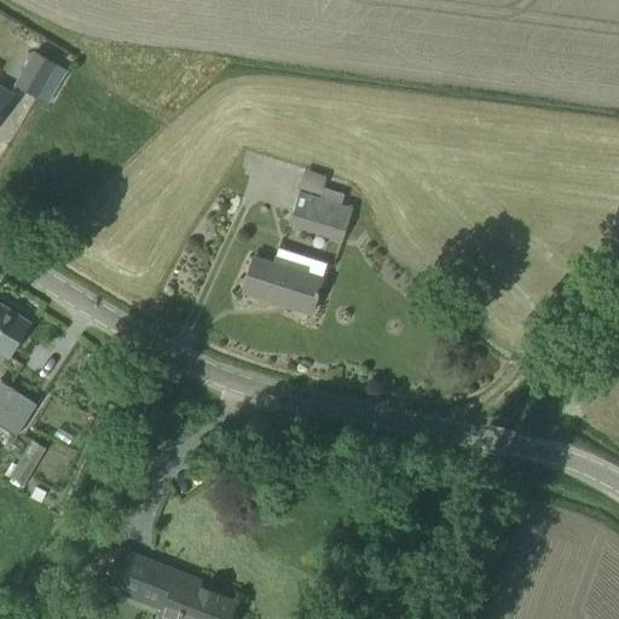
[(33,52),(15,86),(36,98),(38,97),(48,103),(56,91),(59,84),(61,82),(58,81),(65,70),(56,64),(55,65),(33,52)]
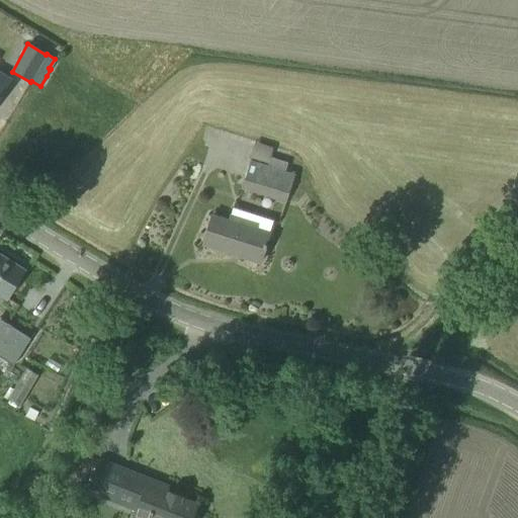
[(0,94),(8,79),(0,73),(0,60),(1,59),(0,58),(0,94)]
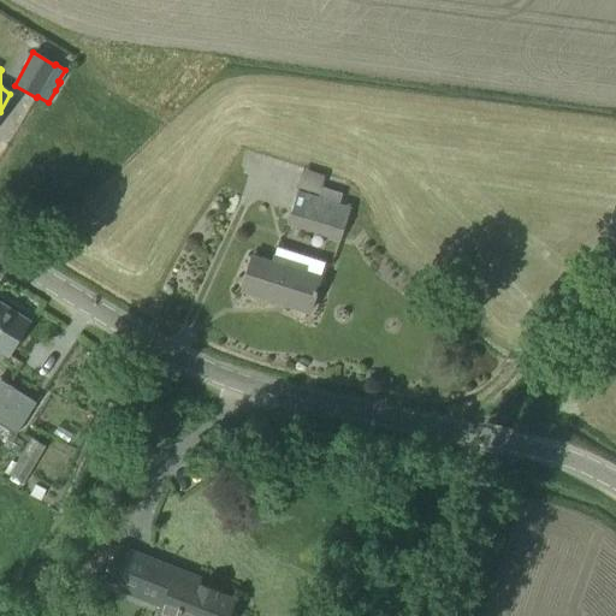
[(296,191),(286,224),(289,225),(341,241),(350,208),(338,205),(343,194),(321,187),(318,199),(296,191)]
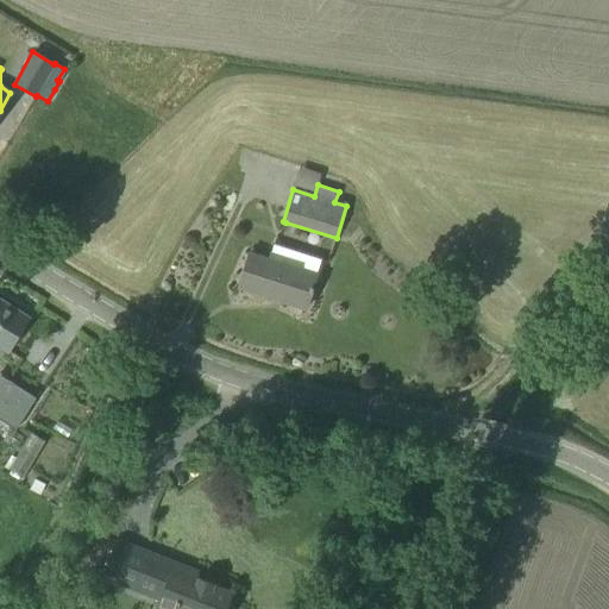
[(275,245),(270,259),(250,253),(239,287),(305,308),(320,261),(275,245)]
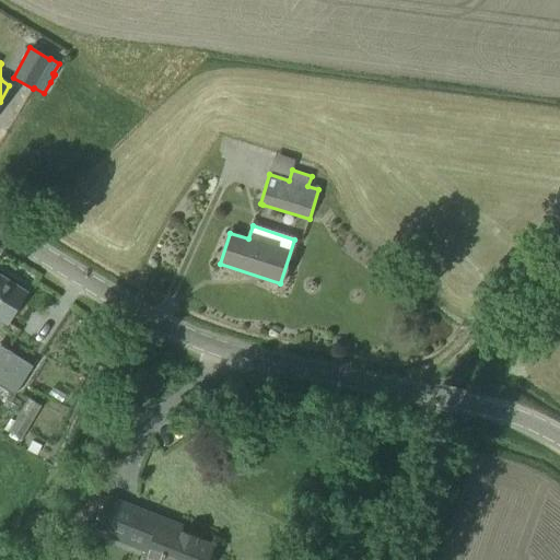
[(0,275),(0,317),(8,323),(27,292),(0,275)]
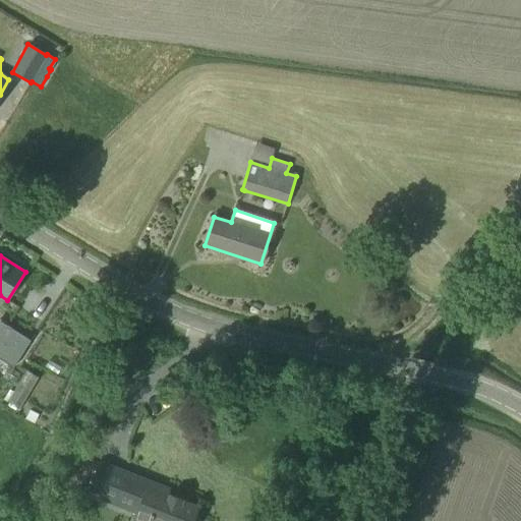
[(7,325),(0,335),(0,356),(11,363),(27,336),(7,325)]
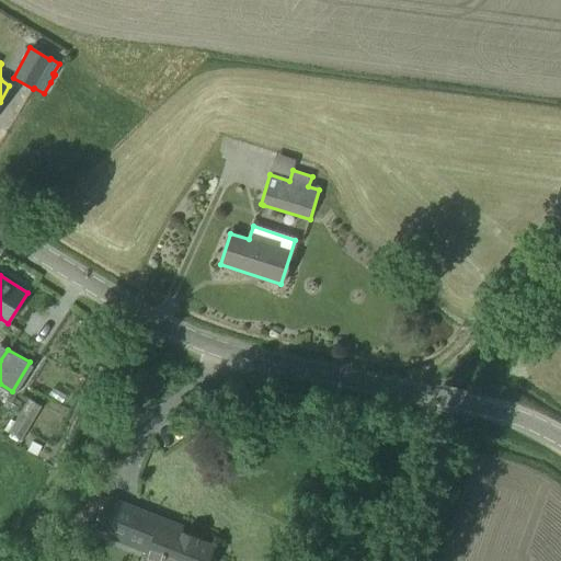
[(22,437),(42,404),(29,397),(8,430),(22,437)]
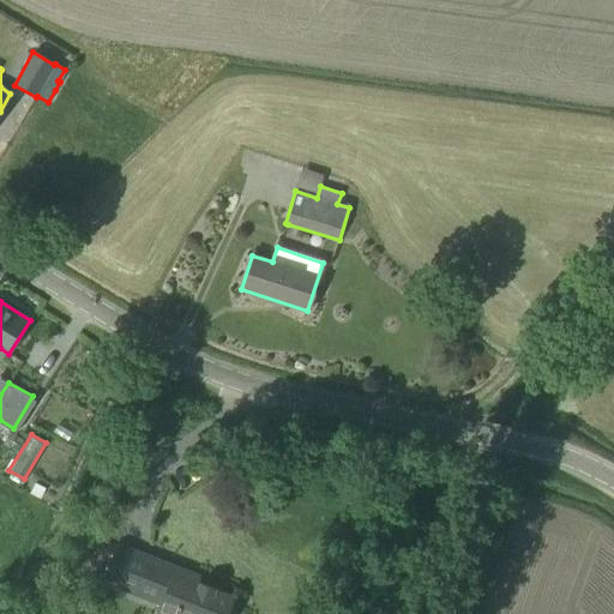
[(155,613),(158,613),(227,613),(234,597),(188,579),(191,573),(116,545),(103,581),(158,602),(155,613)]
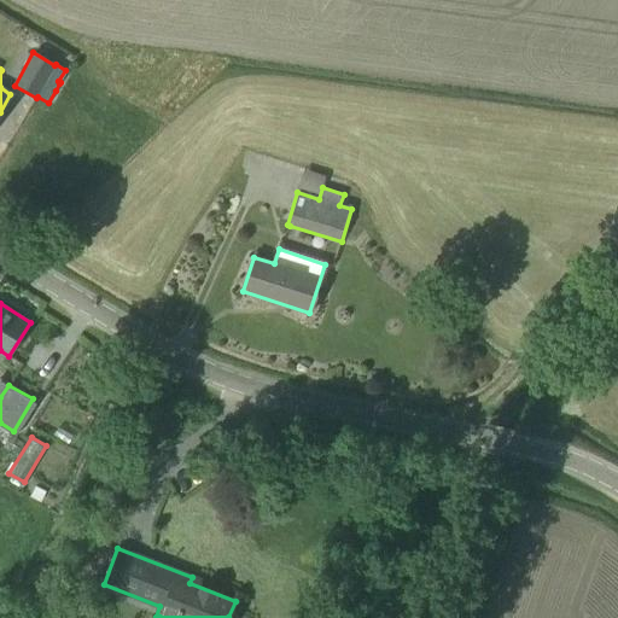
All buildings are outlined.
